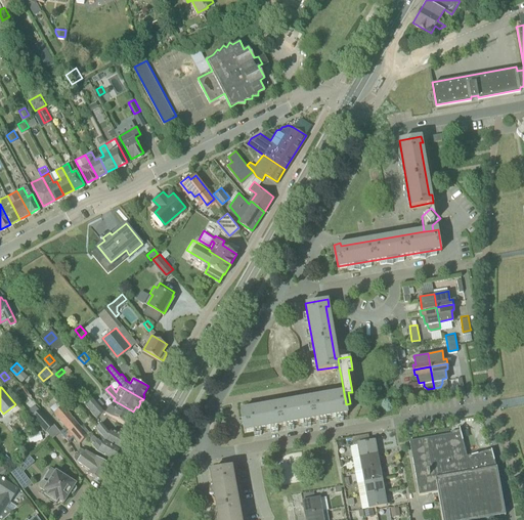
[(346,404),(344,393),(248,409),(247,406),(241,407),(245,430),(347,412),(346,404)]
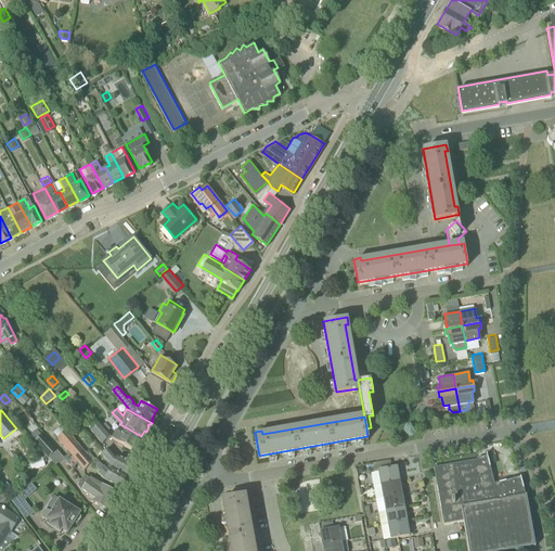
[(112,436),(134,449),(141,436),(120,424),(121,422),(119,420),(112,435),(112,436)]
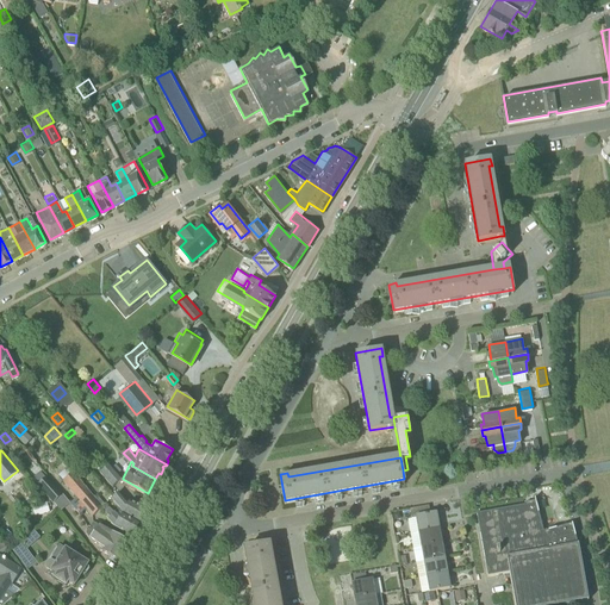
[(100,469),(112,484),(122,476),(109,462),(100,469)]
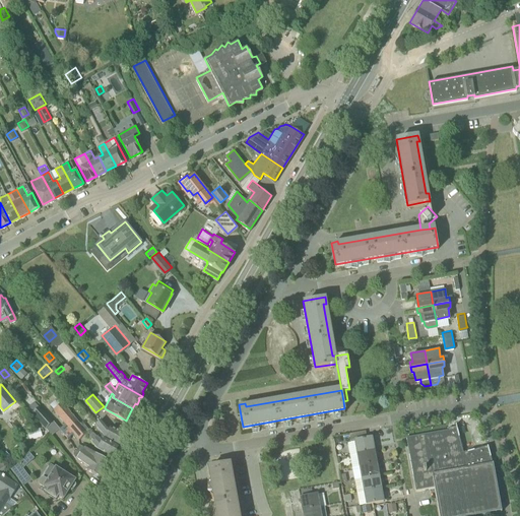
[(67,406),(62,400),(57,395),(49,402),(66,422),(74,414),(67,406)]
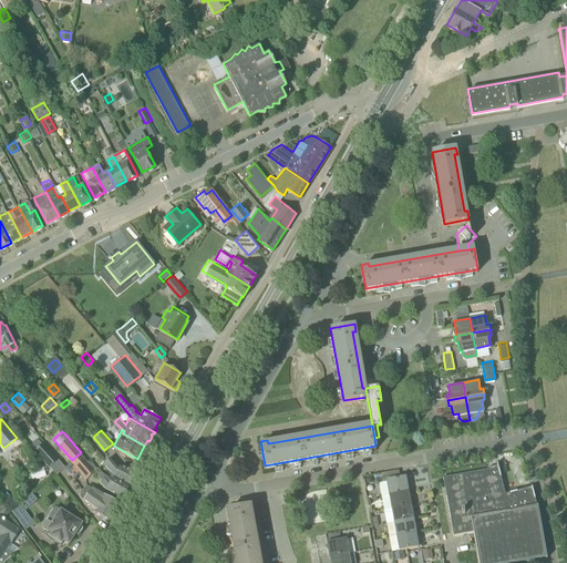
[(79,440),(72,432),(68,437),(73,443),(79,440)]
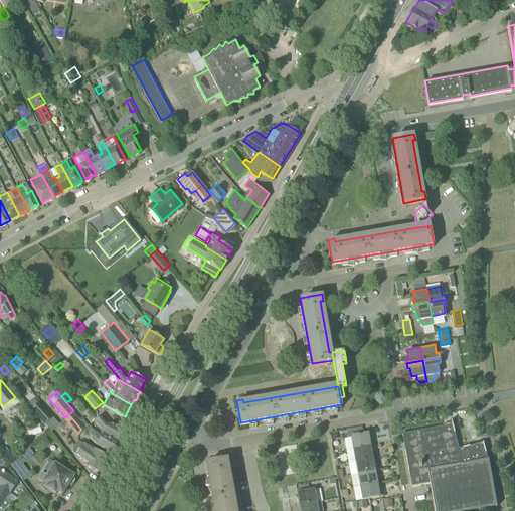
[(53,414),(40,399),(35,394),(26,401),(45,422),(53,414)]
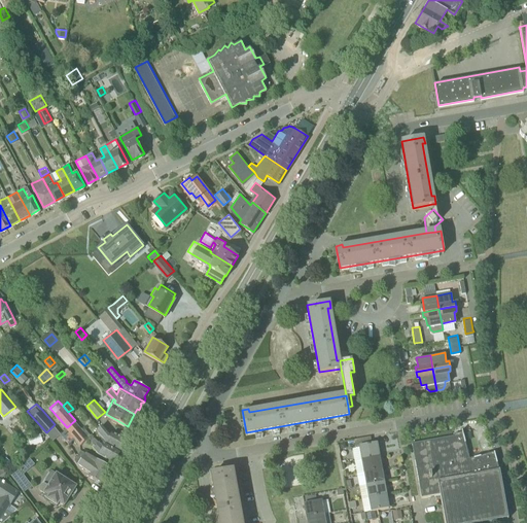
[(94,436),(92,432),(91,432),(90,433),(85,427),(82,429),(75,420),(67,427),(80,443),(88,437),(90,440),(89,441),(99,452),(114,461),(120,450),(105,442),(103,446),(94,436)]
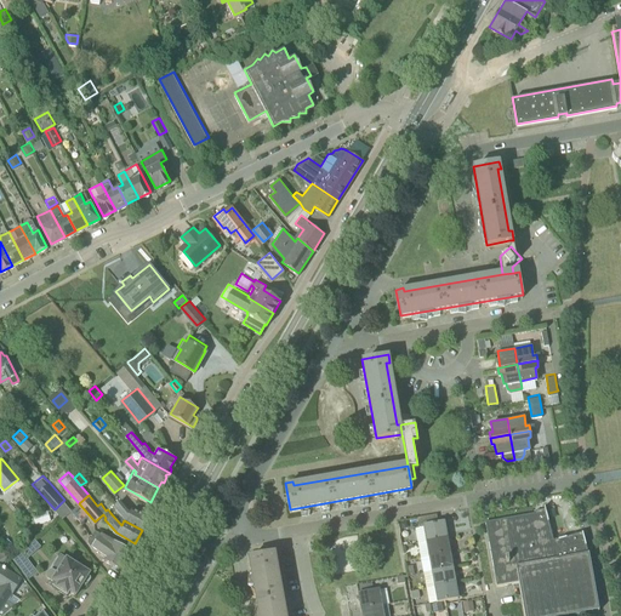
[(142,530),(149,518),(131,507),(130,509),(120,498),(113,505),(125,519),(124,520),(142,530)]
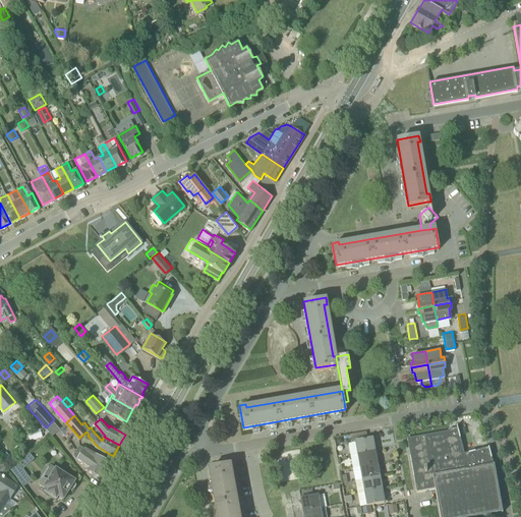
[(40,426),(27,431),(30,439),(31,438),(43,435),(40,426)]
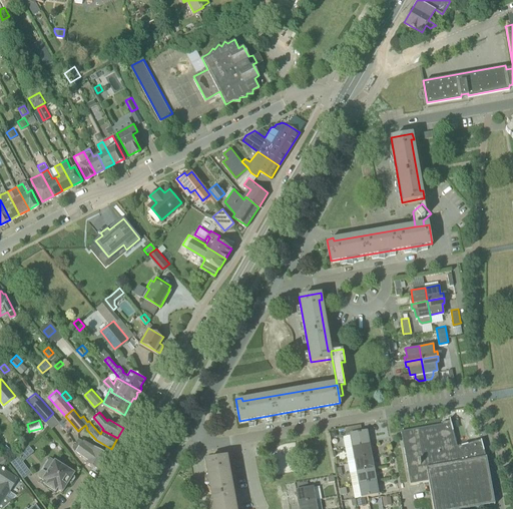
[(486,455),(484,451),(481,438),(458,444),(451,421),(401,430),(410,482),(428,479),(433,508),(455,508),(495,502),(486,455)]
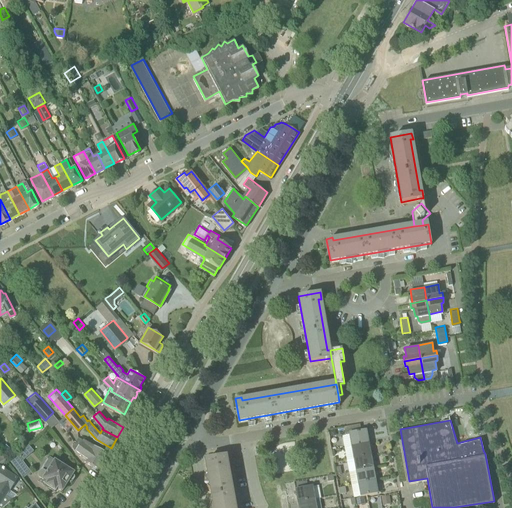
[(366,428),(361,429),(360,421),(344,424),(345,433),(349,432),(351,444),(368,441),(366,428)]
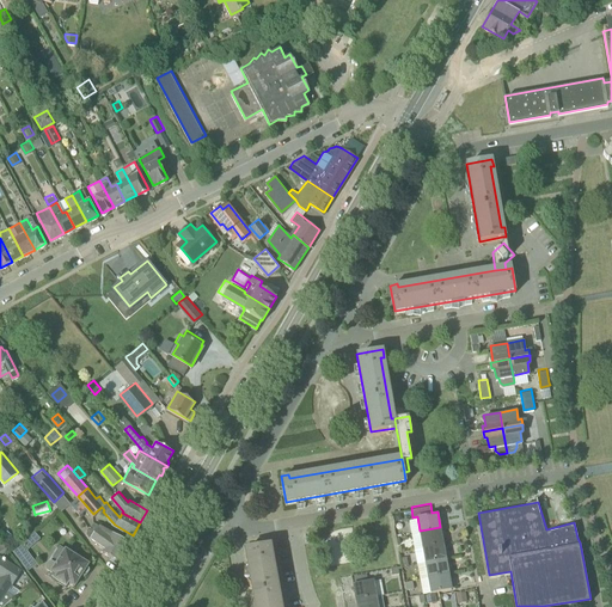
[(124,550),(129,541),(95,521),(89,528),(108,540),(109,539),(117,544),(117,545),(124,550)]
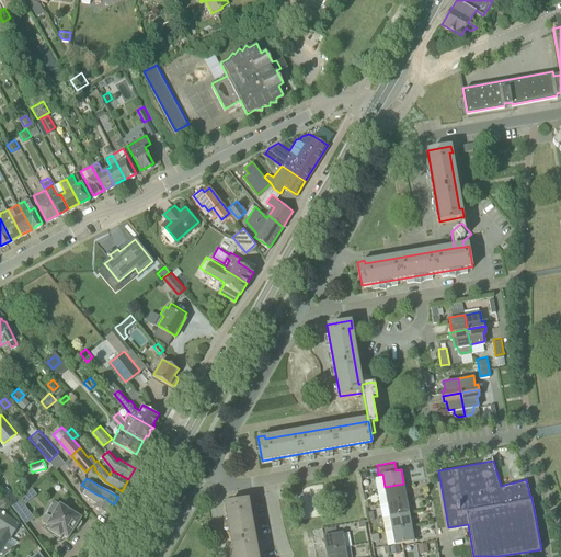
[(387,501),(407,497),(403,484),(385,487),(387,501)]
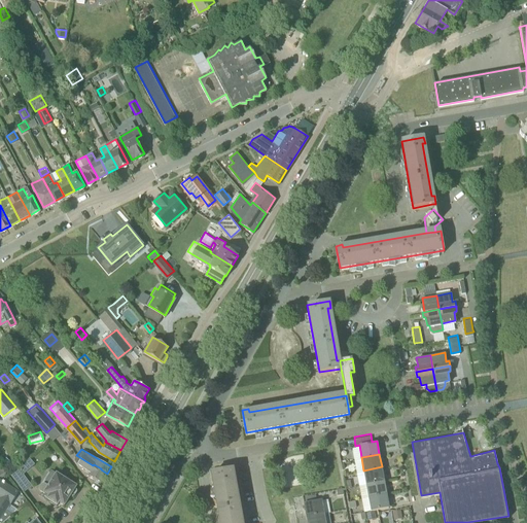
[(2,458),(8,464),(12,460),(6,455),(2,458)]
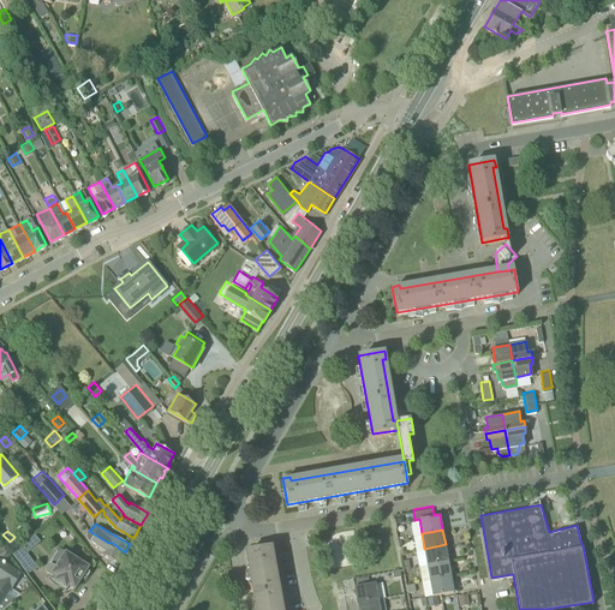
[(102,554),(119,562),(125,552),(118,548),(118,546),(109,542),(108,543),(89,531),(87,534),(90,540),(105,550),(102,554)]
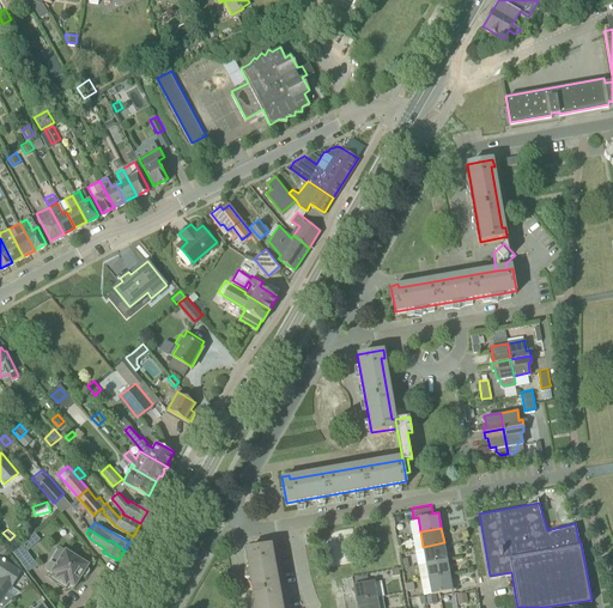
[(28,548),(20,541),(12,548),(18,557),(28,548)]
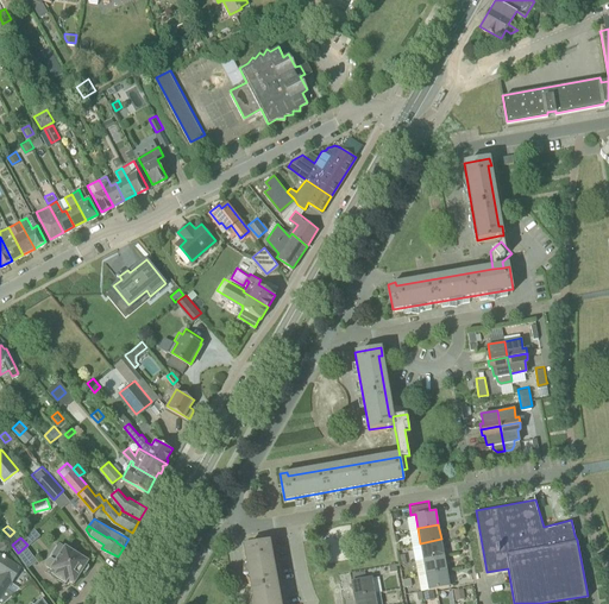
[(422,558),(444,553),(441,539),(420,543),(422,558)]
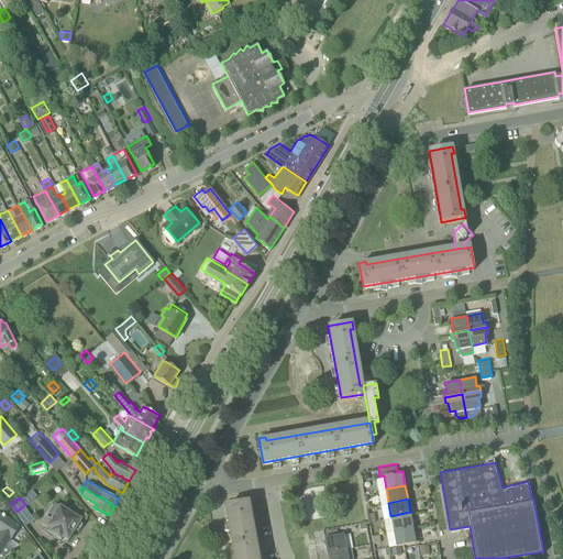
[(251,507),(249,501),(225,505),(234,558),(255,558),(247,507),(251,507)]
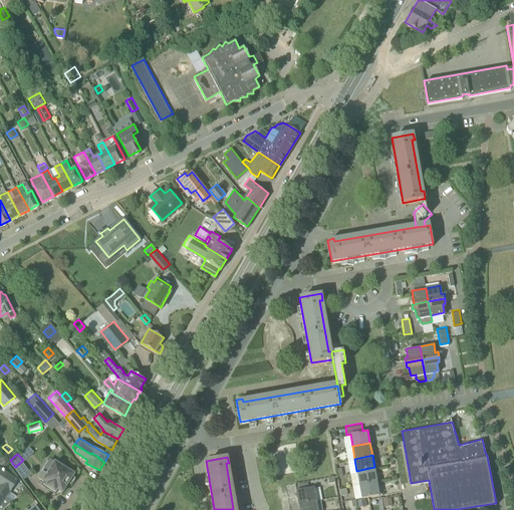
[(62,491),(73,473),(55,461),(54,463),(50,460),(46,465),(51,468),(48,473),(43,470),(40,470),(38,474),(40,476),(49,482),(46,486),(55,491),(57,488),(62,491)]
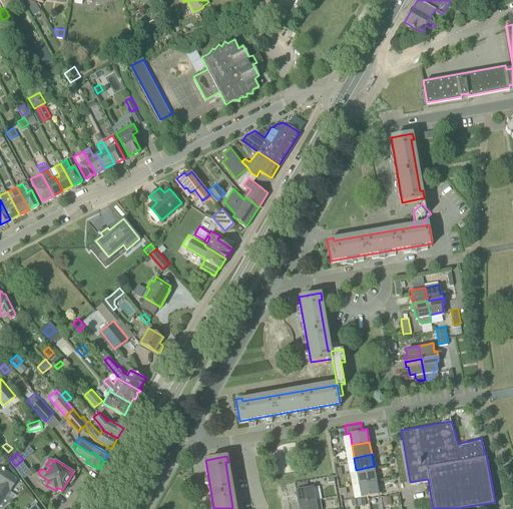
[(0,508),(12,498),(17,493),(10,488),(17,477),(5,469),(5,468),(3,466),(2,467),(0,465),(0,481),(1,482),(0,483),(0,508)]
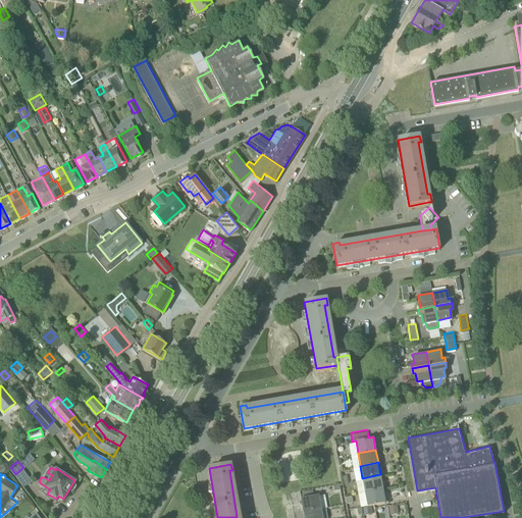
[(382,487),(380,474),(362,478),(365,491),(382,487)]
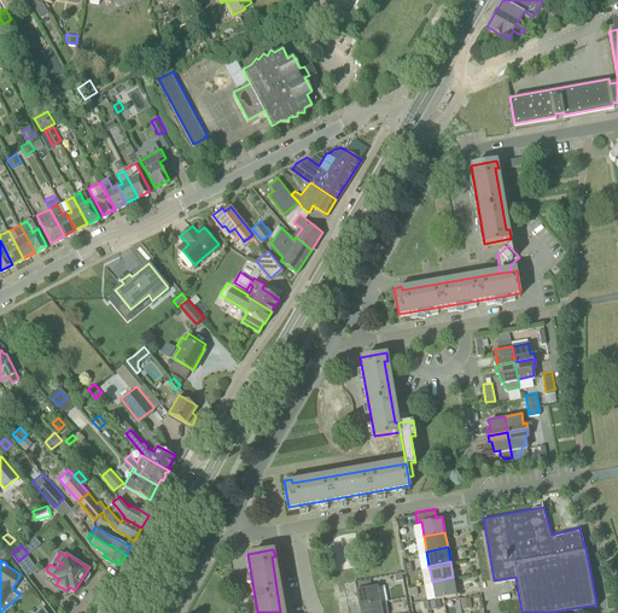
[(455,593),(453,577),(432,582),(435,597),(455,593)]
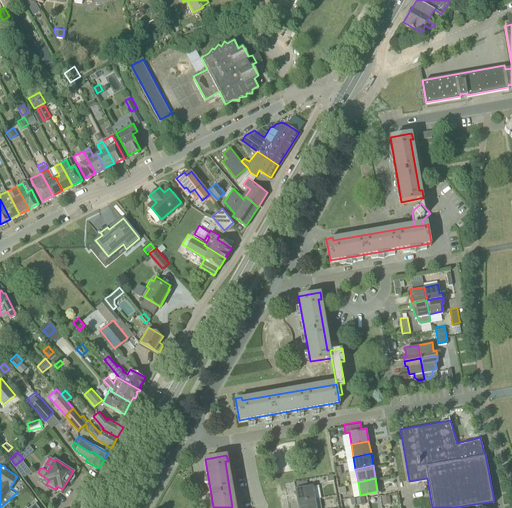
[(295,487),(297,500),(315,497),(312,484),(295,487)]
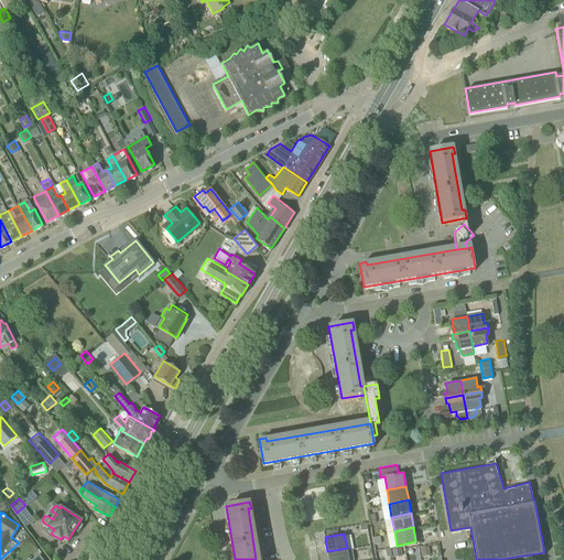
[(429,544),(420,545),(422,555),(431,552),(429,544)]
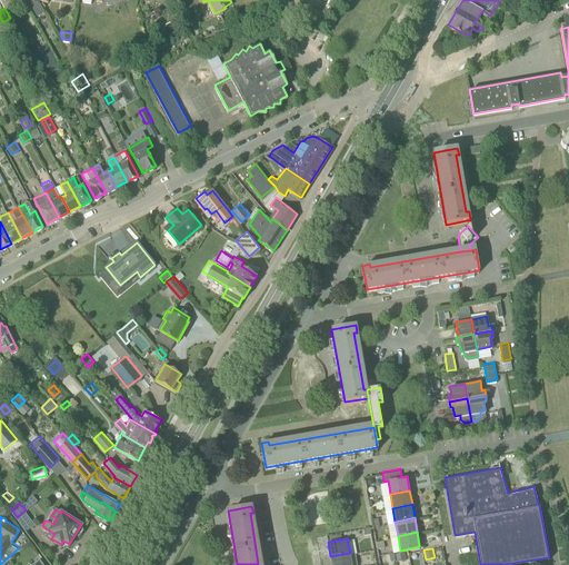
[(331,564),(351,564),(350,553),(330,556),(331,564)]
